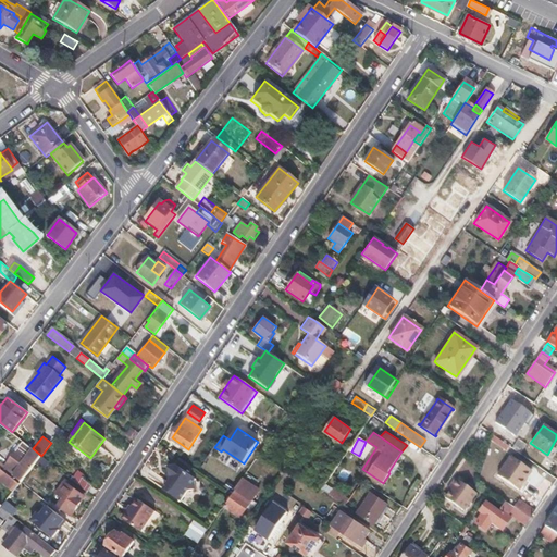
[(24,442),(14,454),(4,468),(15,475),(20,470),(26,474),(37,461),(41,456),(33,448),(24,442)]
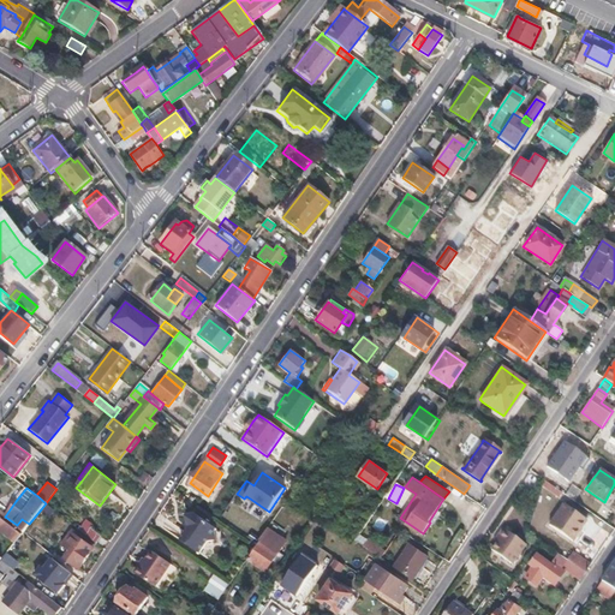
[(575,521),(559,509),(549,524),(566,536),(575,521)]
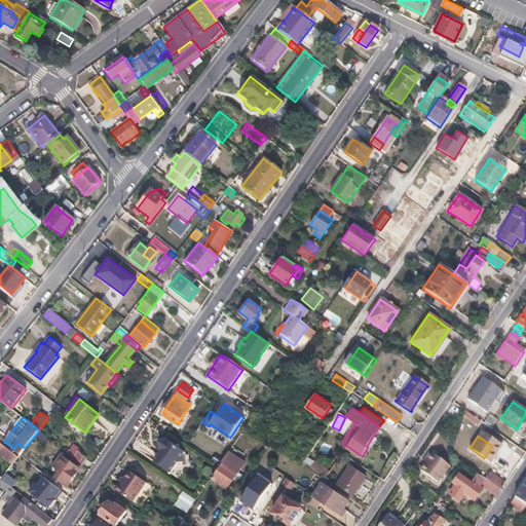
[(160,448),(162,449),(154,461),(171,473),(179,459),(187,458),(185,451),(186,449),(167,437),(159,439),(160,448)]
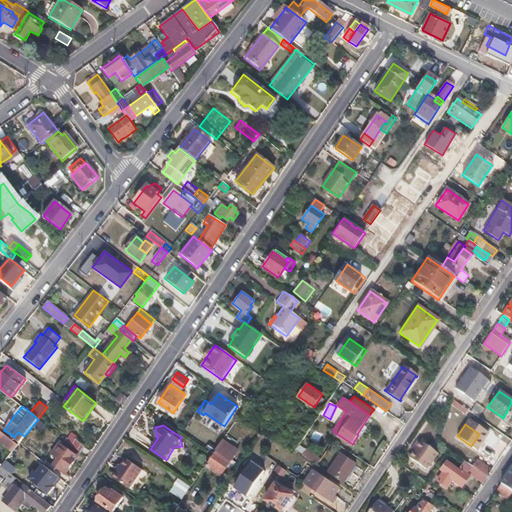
[(1,431),(0,432),(0,441),(12,451),(18,444),(1,431)]
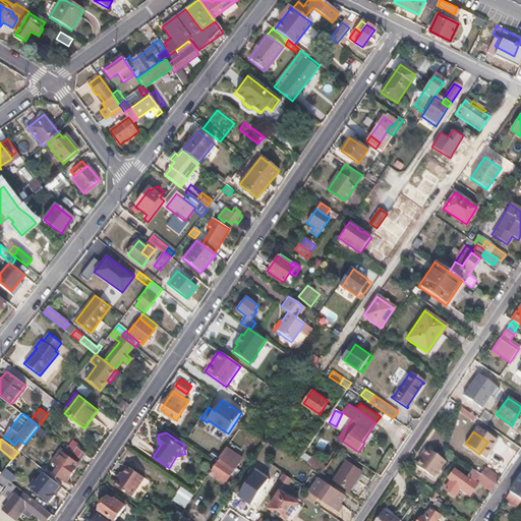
[(24,444),(18,440),(14,445),(20,450),(24,444)]
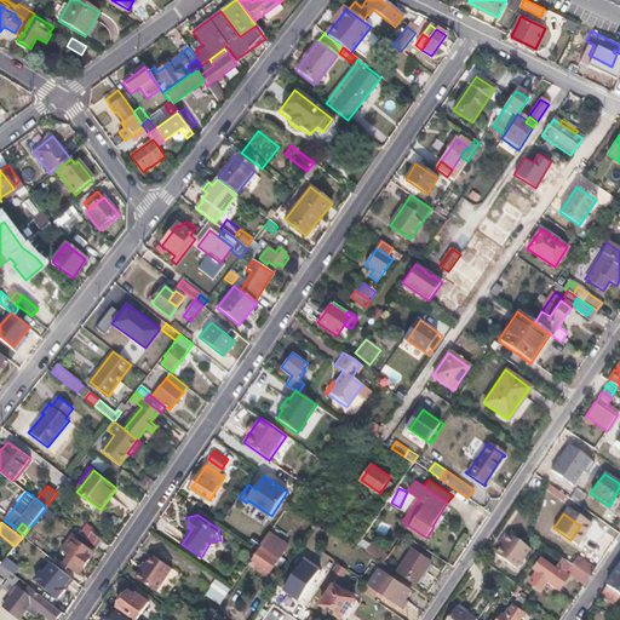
[(89,530),(84,537),(97,547),(102,541),(89,530)]
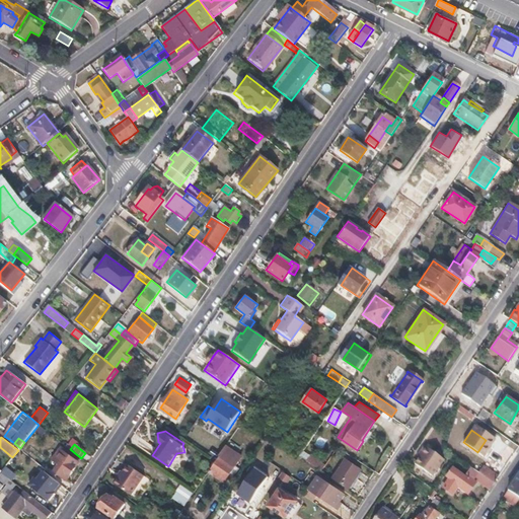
[(226,446),(209,471),(224,482),(232,469),(235,472),(239,467),(235,465),(241,457),(226,446)]
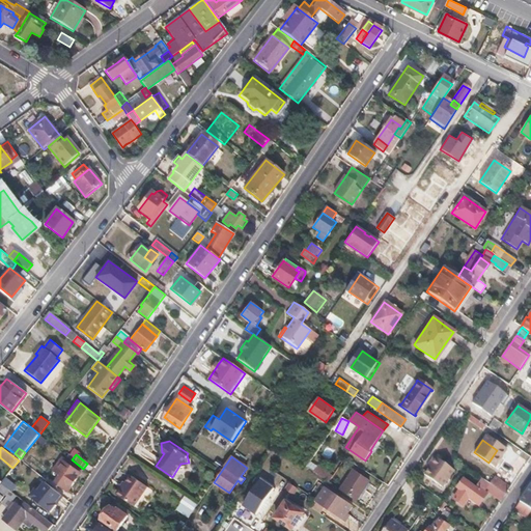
[(428,467),(426,469),(421,476),(439,487),(450,470),(432,458),(430,459),(427,464),(428,467)]
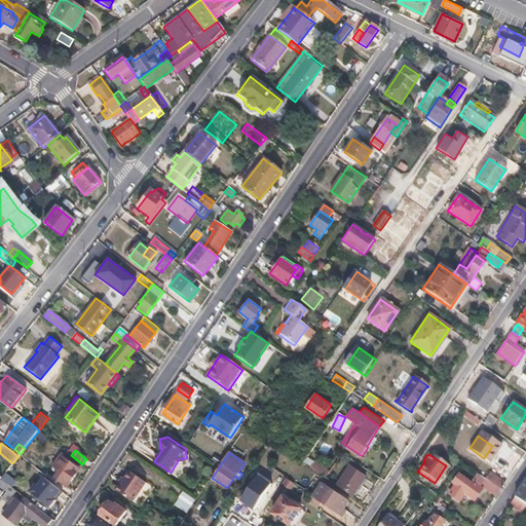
[(55,465),(61,468),(55,478),(67,487),(79,468),(63,456),(60,460),(58,463),(55,465)]
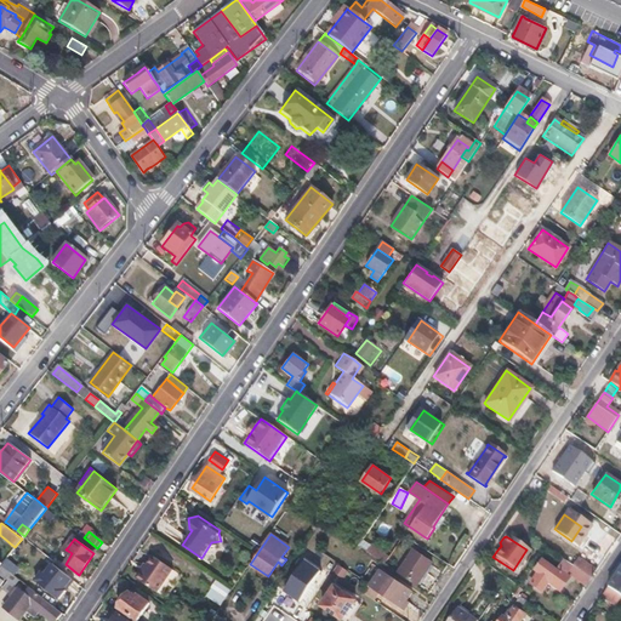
[(368,551),(385,563),(388,557),(371,545),(368,551)]
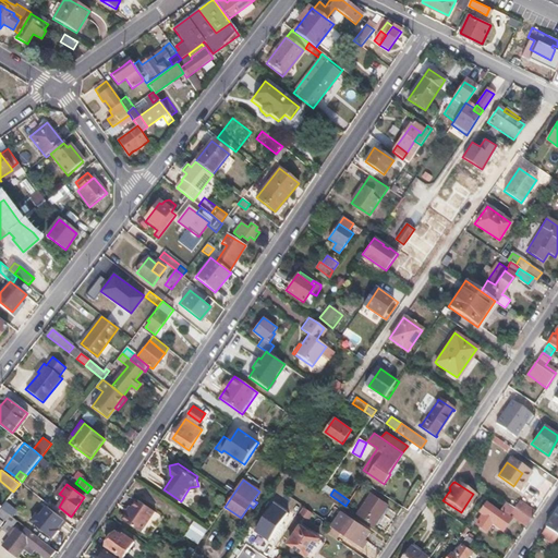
[(389,505),(373,494),(359,514),(375,525),(389,505)]
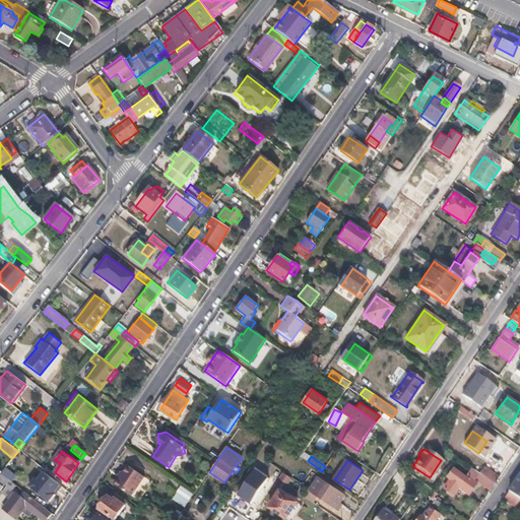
[(442,461),(441,460),(430,477),(432,478),(442,461)]
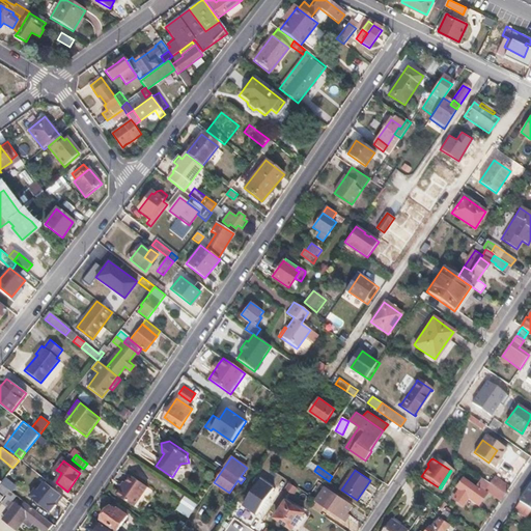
[(119,490),(116,494),(135,505),(148,486),(132,475),(127,483),(122,488),(119,490)]
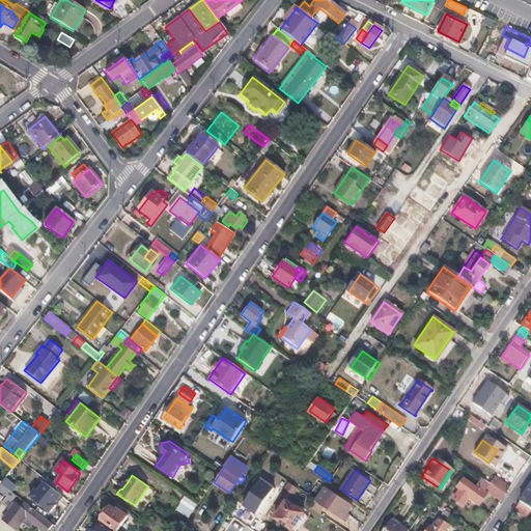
[(61,495),(40,479),(28,496),(48,510),(56,500),(57,500),(61,495)]
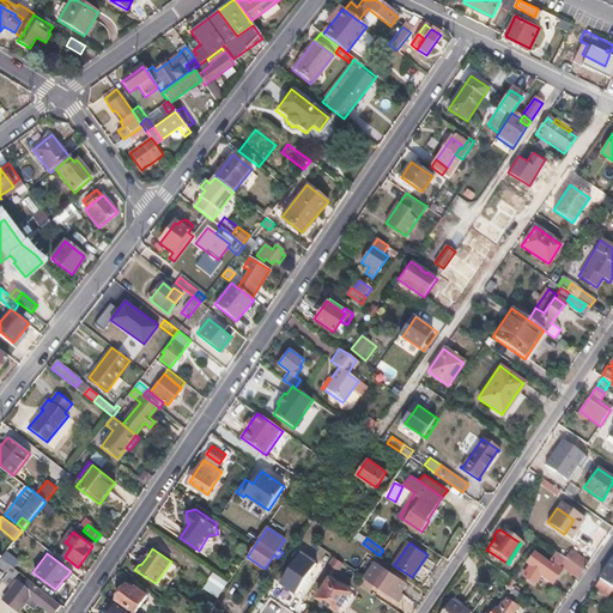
[(322,565),(305,554),(285,586),(302,595),(322,565)]
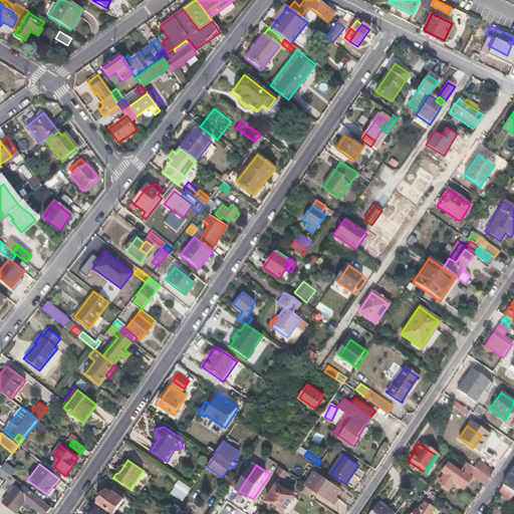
[(442,472),(445,475),(439,484),(447,490),(454,480),(457,482),(462,476),(447,465),(442,472)]
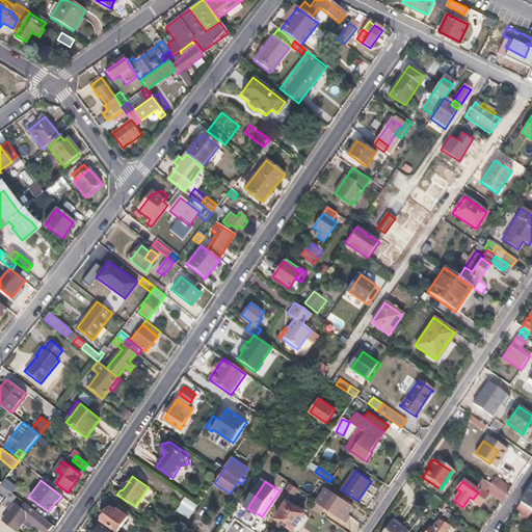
[(509,488),(498,481),(494,487),(505,496),(509,488)]
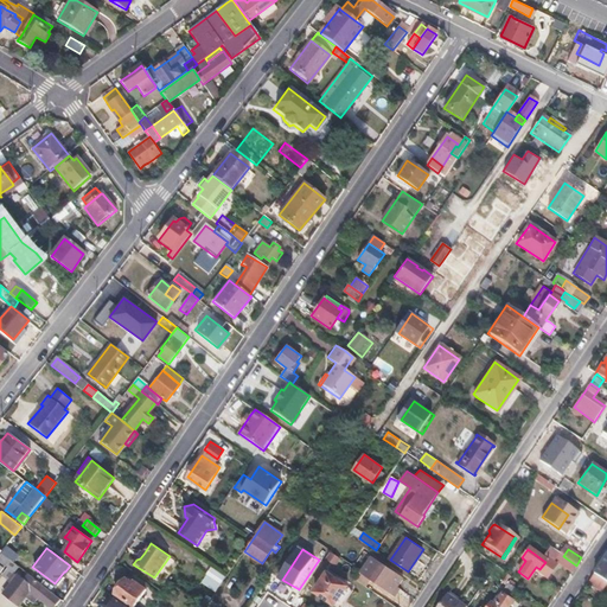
[(606,551),(592,574),(606,583),(606,551)]
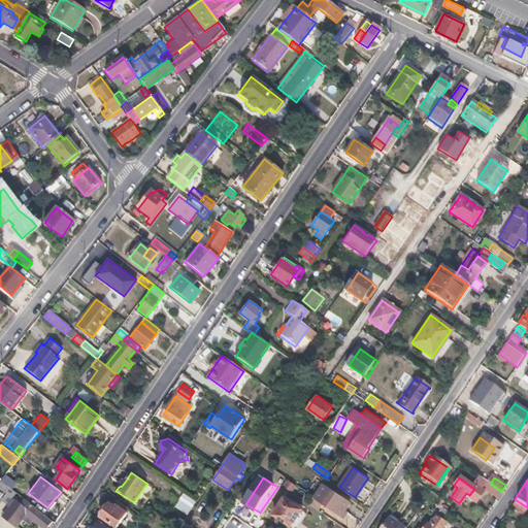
[(315,495),(314,497),(340,516),(351,501),(323,483),(315,495)]
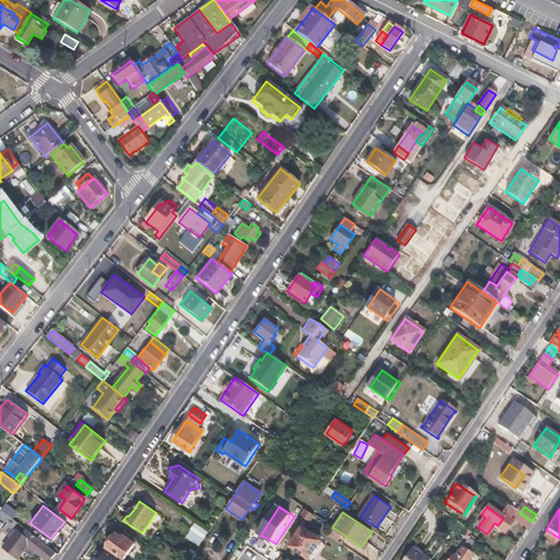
[(520,513),(515,521),(527,528),(532,522),(520,513)]
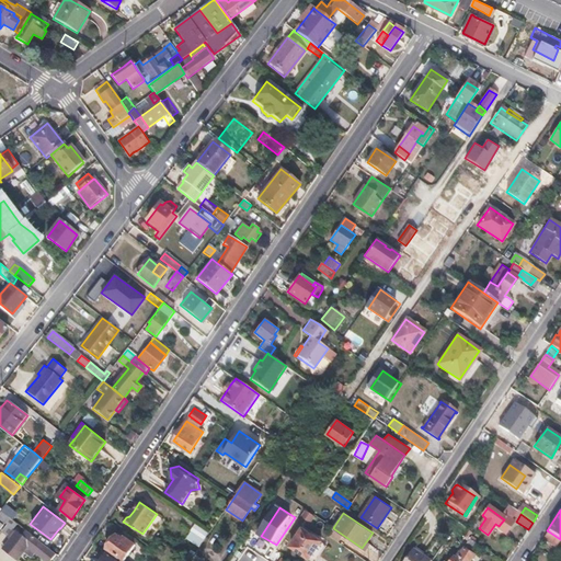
[(199,547),(207,534),(195,526),(186,538),(199,547)]
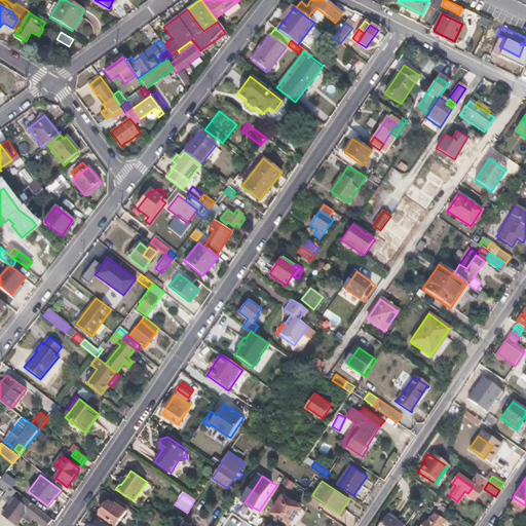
[(302,508),(285,495),(273,513),(291,524),(302,508)]
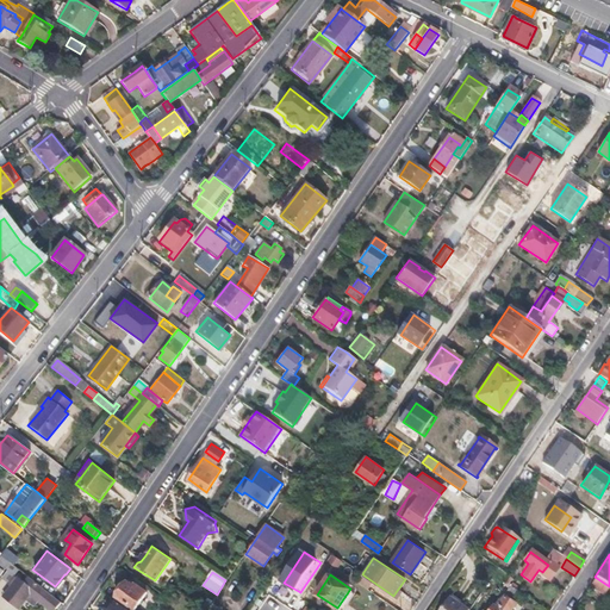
[(23,582),(16,577),(2,596),(20,609),(31,595),(29,593),(35,585),(31,583),(33,580),(27,576),(23,582)]
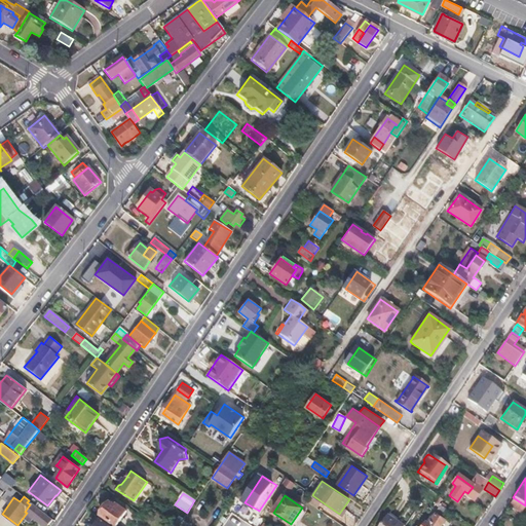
[(513,497),(508,504),(520,513),(525,505),(513,497)]
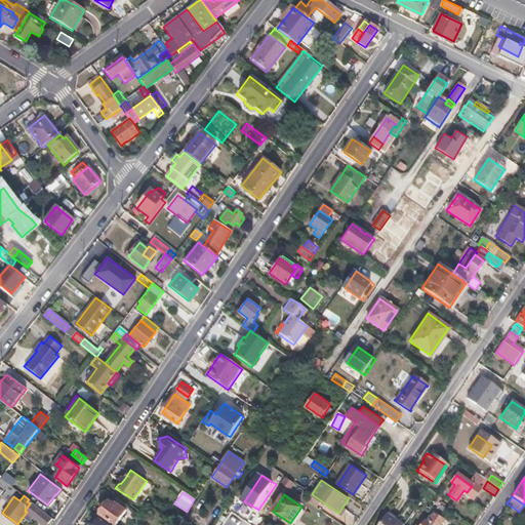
[(109,500),(101,513),(117,524),(118,522),(126,510),(116,502),(115,505),(109,500)]
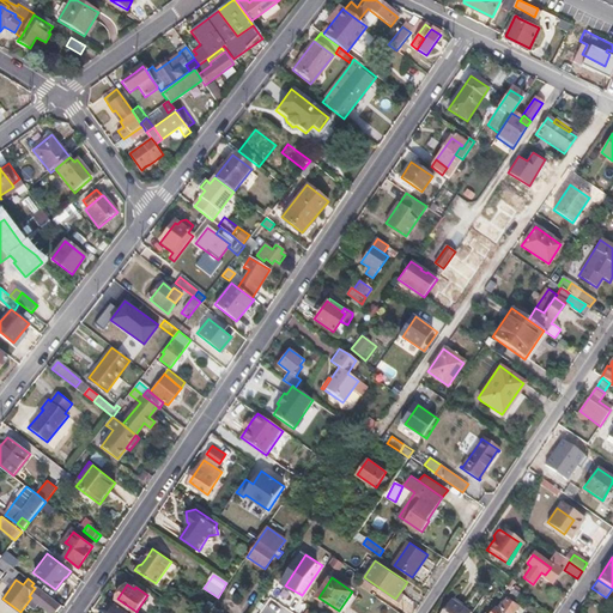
[(29,596),(31,598),(50,612),(53,612),(61,605),(36,586),(35,588),(29,596)]
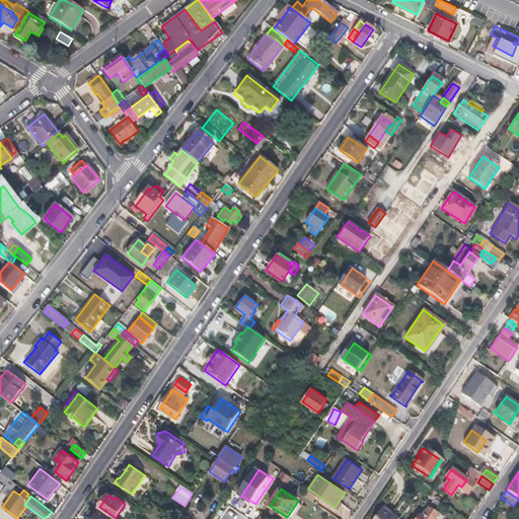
[(399,518),(381,507),(373,518),(399,518)]
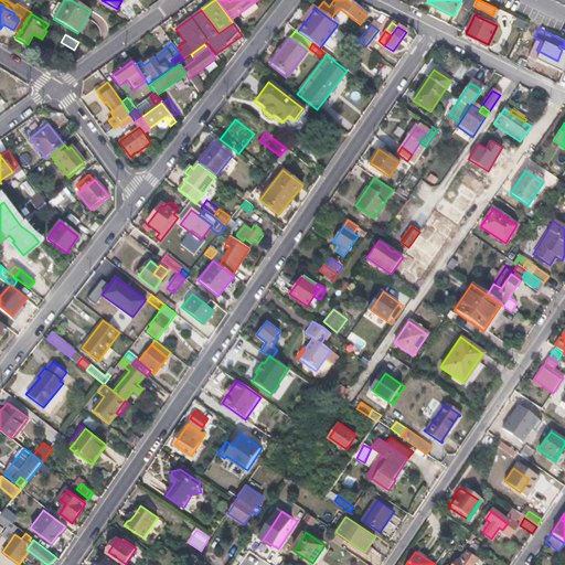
[(461,563),(458,561),(455,564),(472,564),(478,558),(469,552),(461,563)]
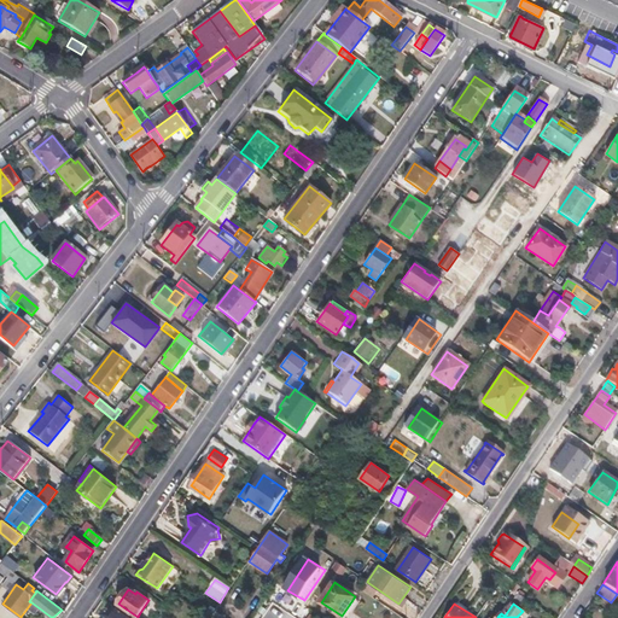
[(116,607),(108,617),(133,617),(118,607),(118,608),(116,607)]
